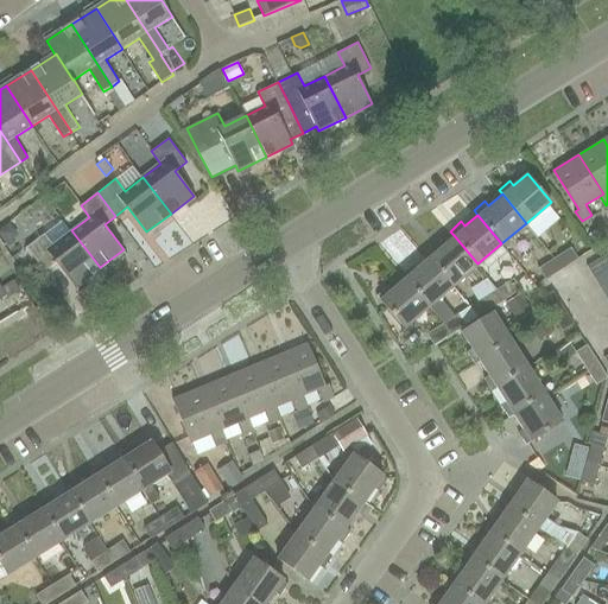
[(13,236),(14,229),(8,222),(0,228),(0,234),(6,242),(13,236)]
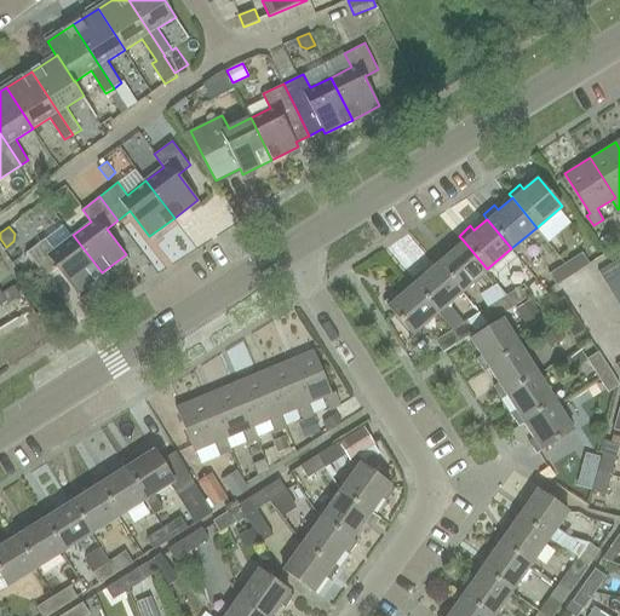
[(79,292),(102,272),(73,235),(55,249),(46,237),(28,251),(46,275),(58,266),(79,292)]
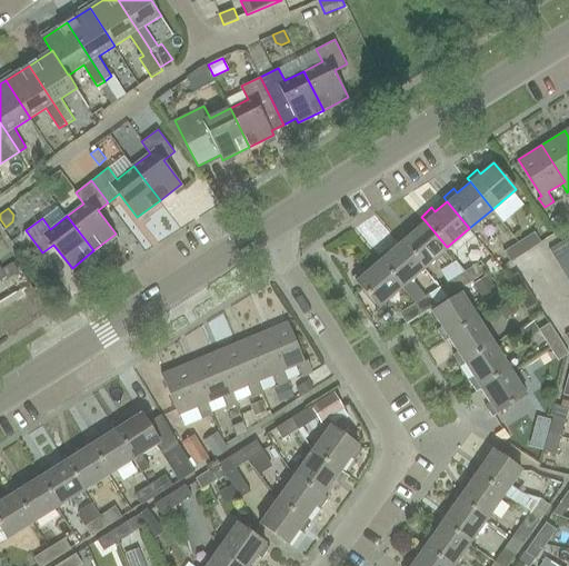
[(423,267),(447,247),(425,220),(412,230),(408,227),(398,236),(401,239),(402,239),(423,267)]
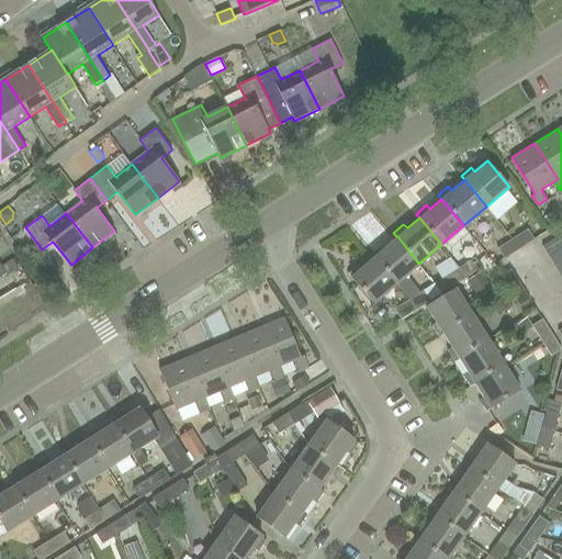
[(519,247),(535,237),(528,226),(513,236),(519,247)]
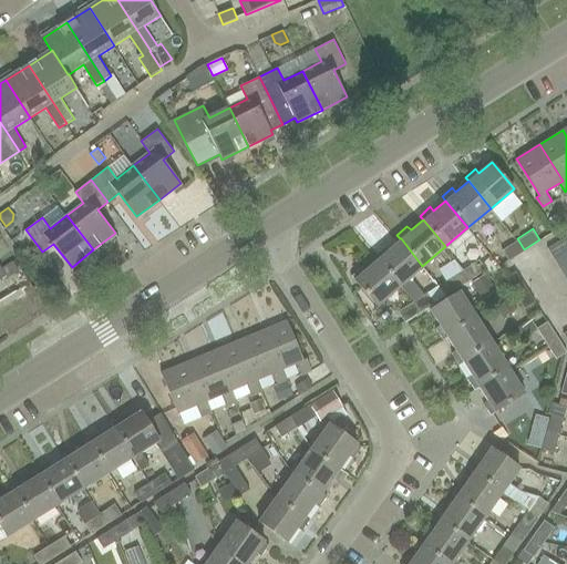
[(554,255),(566,245),(566,234),(548,246),(554,255)]
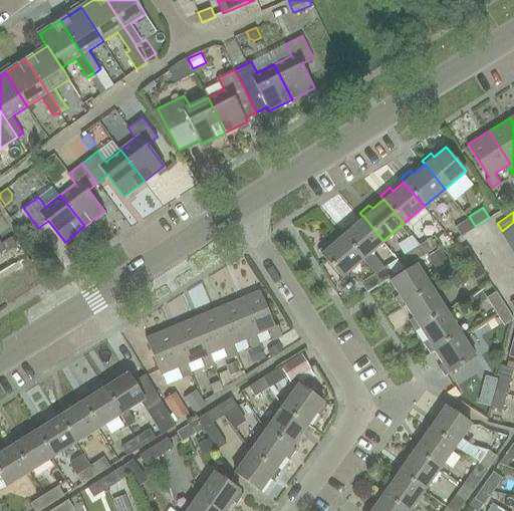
[(386,267),(371,251),(382,241),(363,216),(362,216),(351,225),(348,222),(339,230),(342,233),(362,258),(374,273),(375,274),(386,267)]
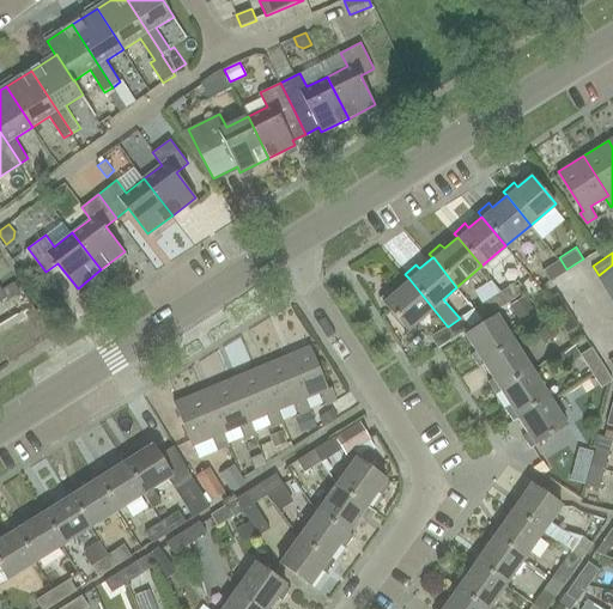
[(550,279),(566,269),(559,257),(542,268),(550,279)]
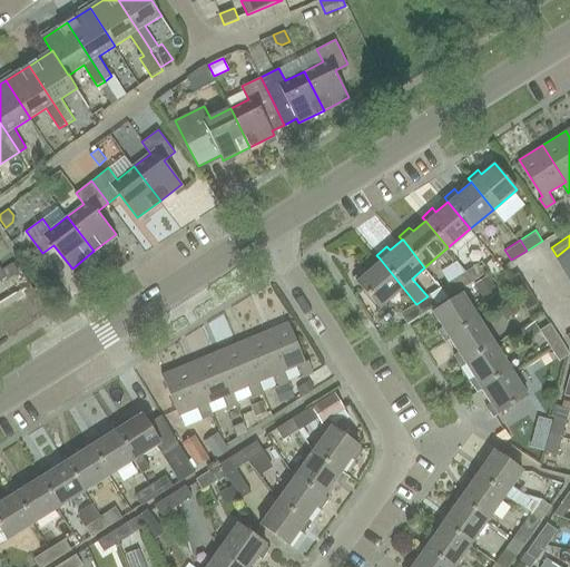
[(561,264),(569,258),(569,246),(557,256),(561,264)]
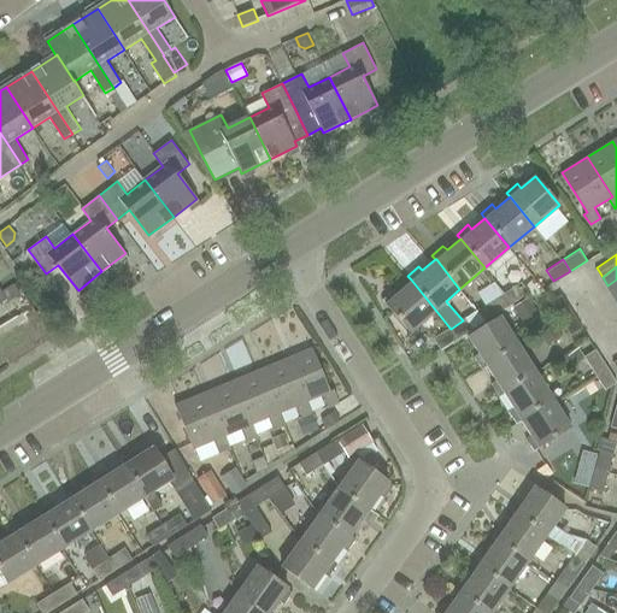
[(410,331),(435,310),(411,280),(398,290),(394,287),(381,298),(410,331)]
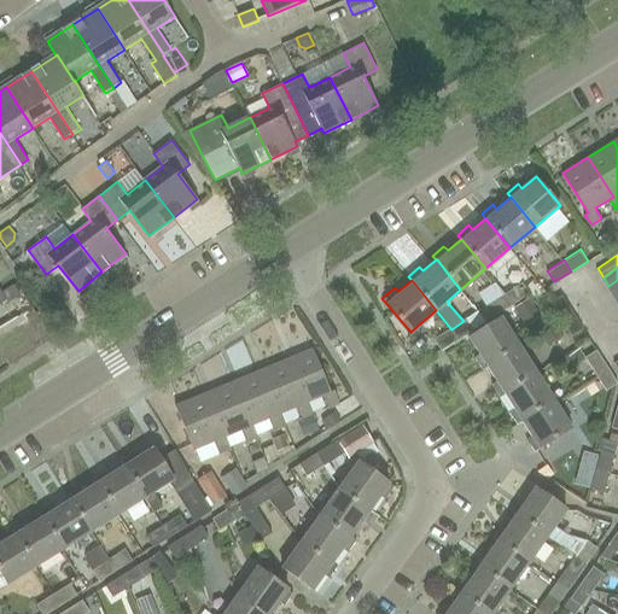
[(506,292),(513,303),(529,292),(522,281),(506,292)]
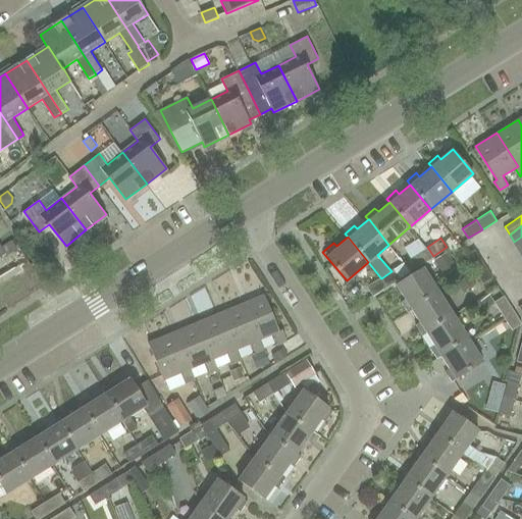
[(419,265),(433,256),(427,247),(413,255),(419,265)]
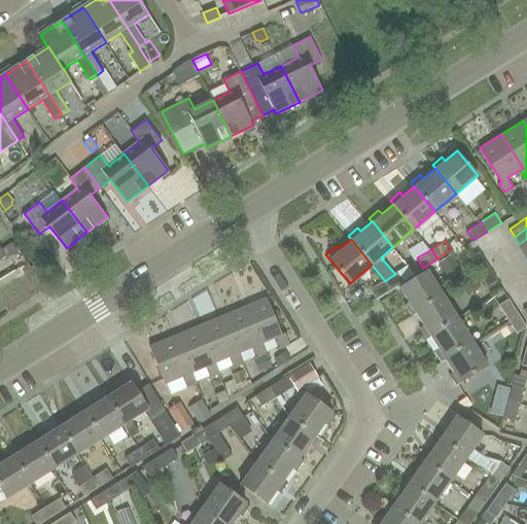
[(478,271),(488,264),(479,250),(468,256),(478,271)]
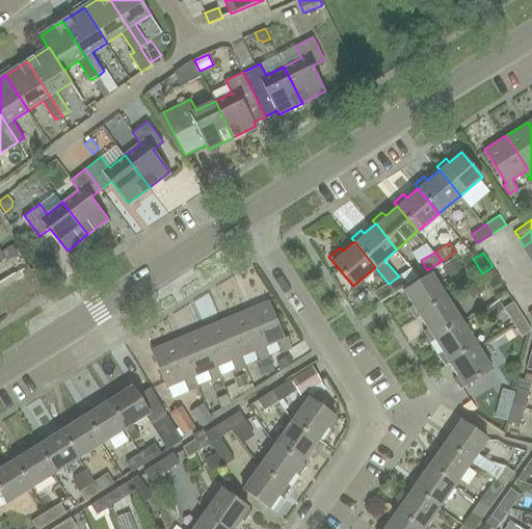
[(491,288),(502,282),(493,266),(482,273),(491,288)]
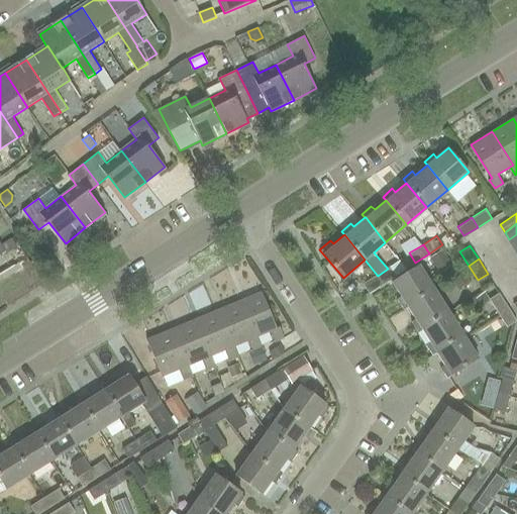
[(378,276),(383,284),(406,269),(400,261),(388,269),(378,276)]
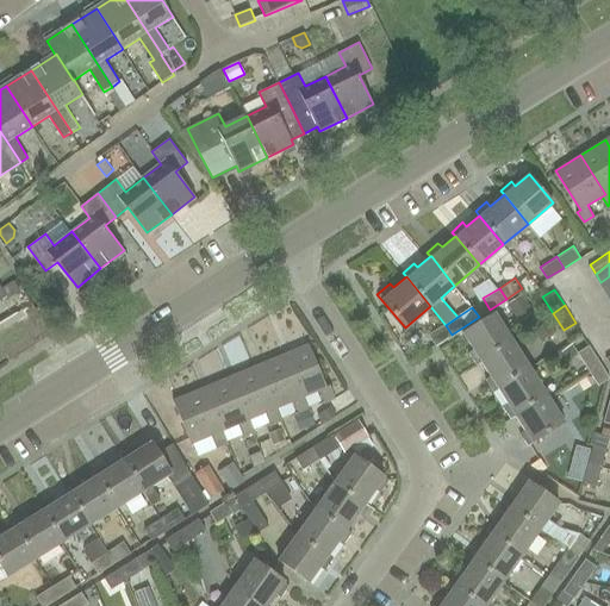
[(477,363),(481,358),(514,338),(496,311),(464,331),(474,348),(468,350),(477,363)]
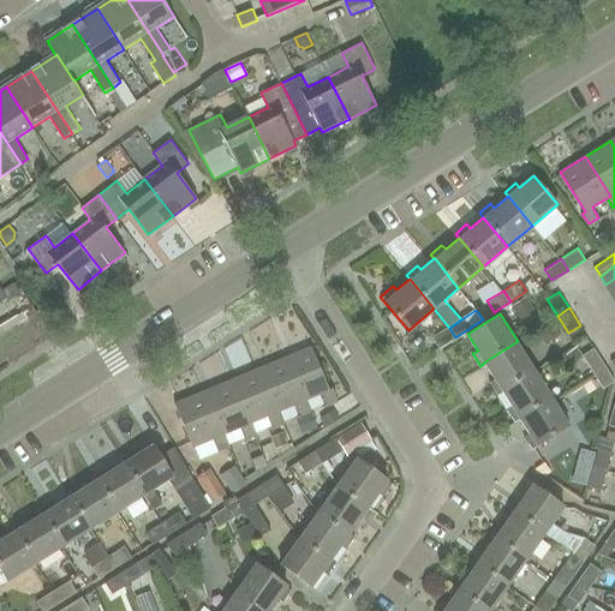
[(559,334),(553,324),(541,331),(547,342),(559,334)]
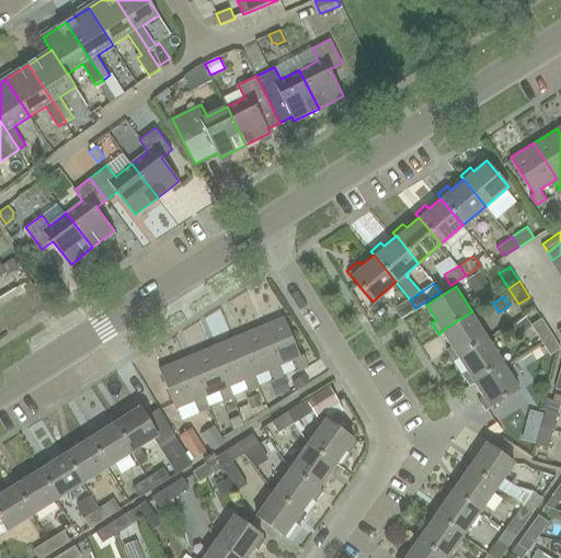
[(415,308),(410,299),(409,298),(395,307),(402,317),(415,308)]
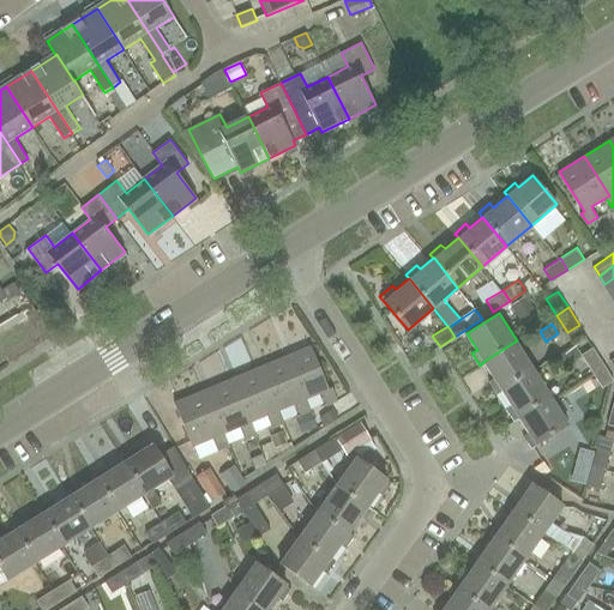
[(503,388),(534,368),(517,340),(485,361),(494,376),(488,380),(497,392),(503,388)]
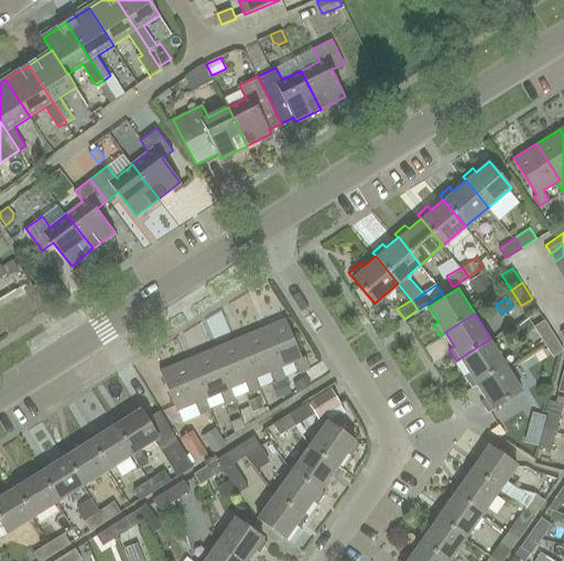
[(283,317),(260,327),(275,365),(279,364),(294,357),(299,369),(308,366),(303,353),(300,354),(283,317)]
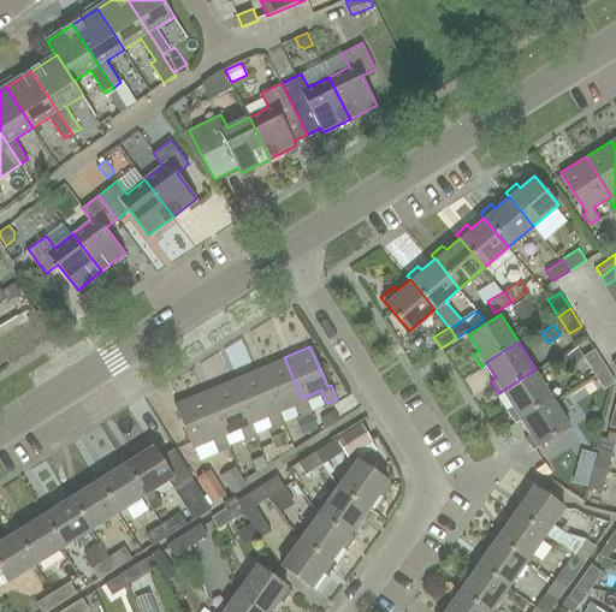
[(593,372),(605,363),(596,348),(584,355),(593,372)]
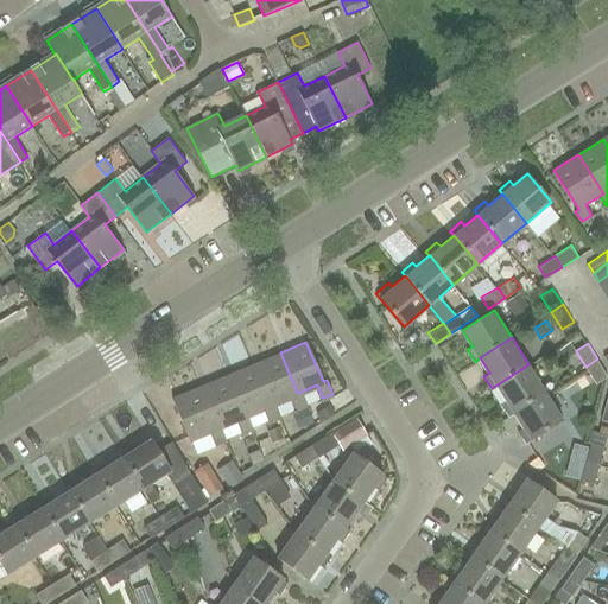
[(280,353),(253,363),(270,405),(274,404),(290,396),(296,409),(306,405),(301,392),(297,393),(280,353)]
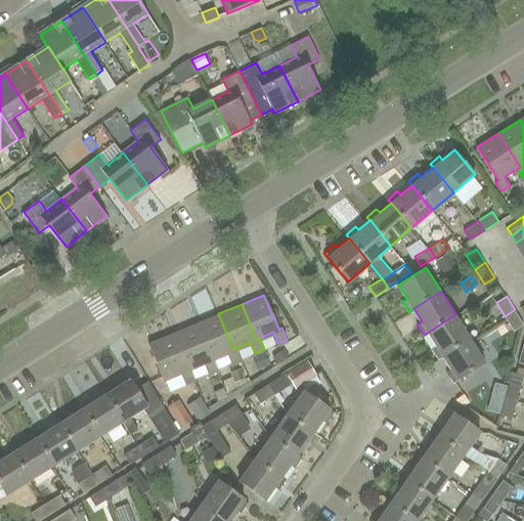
[(514,330),(523,323),(515,309),(505,316),(514,330)]
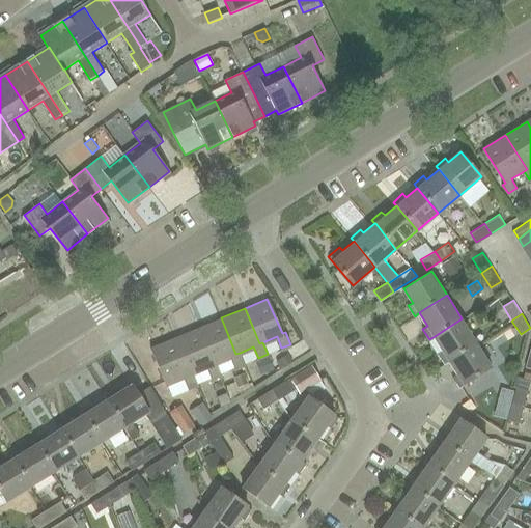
[(221,317),(197,328),(213,363),(216,362),(230,356),(234,367),(244,363),(240,353),(235,354),(221,317)]
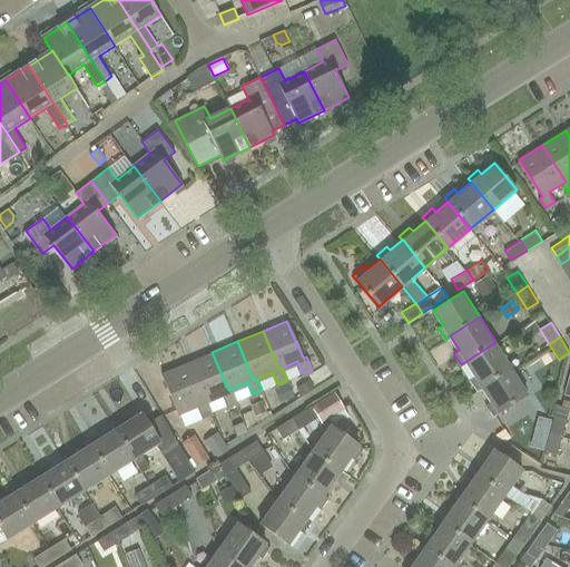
[(482,385),(511,367),(495,342),(467,361),(474,374),(469,378),(477,390),(482,387),(482,385)]
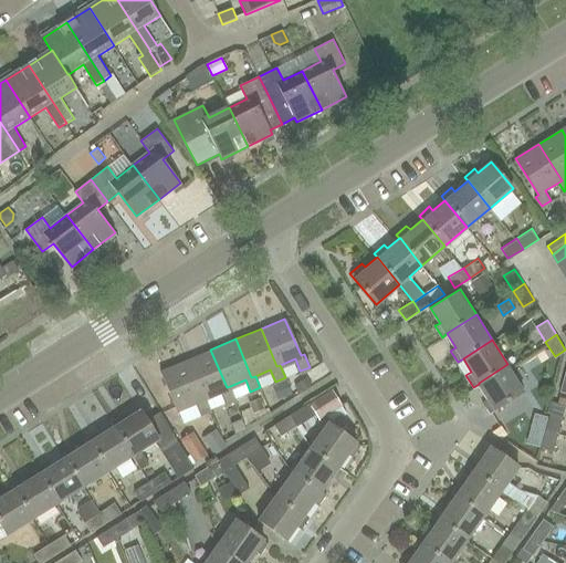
[(210,350),(186,360),(202,398),(206,397),(220,391),(224,403),(236,398),(230,386),(227,387),(210,350)]
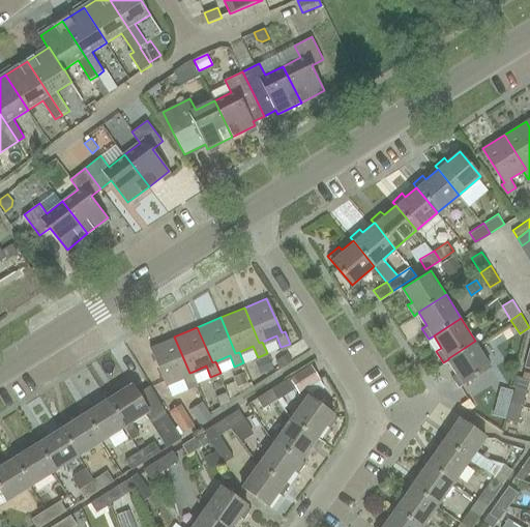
[(174,337),(151,347),(167,382),(183,375),(187,386),(197,382),(193,372),(189,373),(174,337)]
